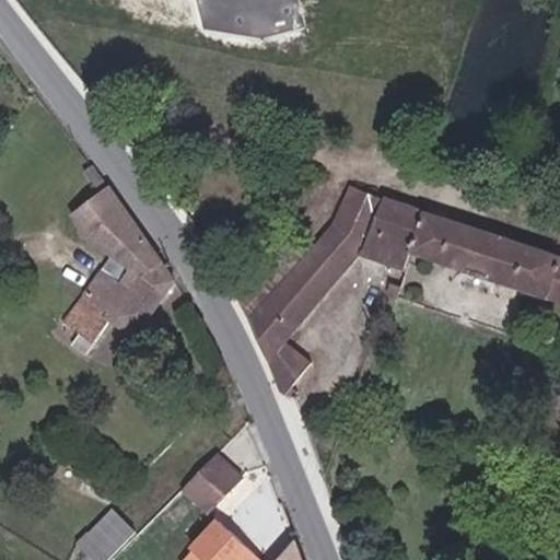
[(135,339),(175,281),(93,166),(84,173),(97,195),(71,214),(86,237),(113,257),(63,323),(79,335),(94,345),(108,322),(135,339)]
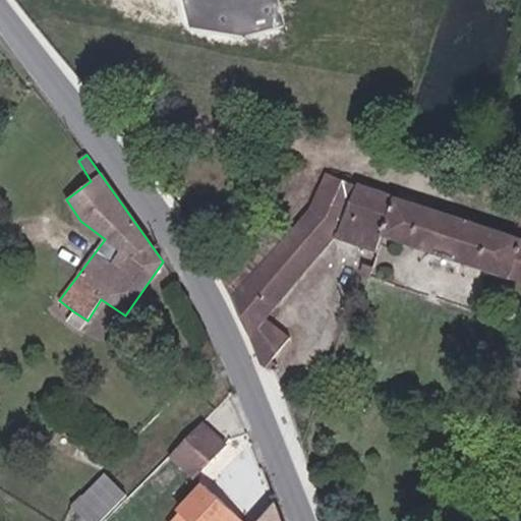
[(250,336),(266,317),(334,237),(377,252),(382,237),(520,282),(520,239),(324,176),(309,209),(300,199),(274,229),(283,237),(231,296),(250,336)]
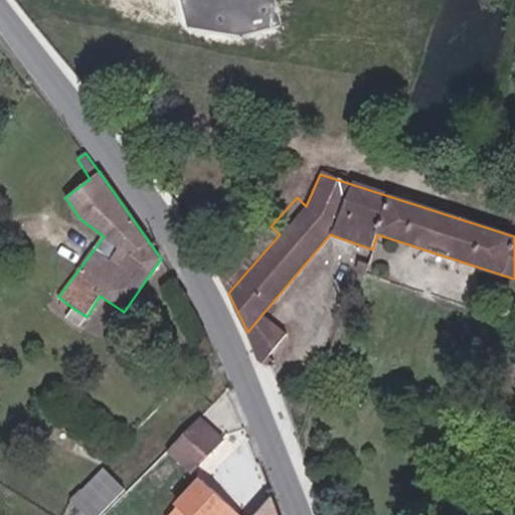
[(280,234),(271,226),(266,222),(220,275),(228,293),(280,234)]
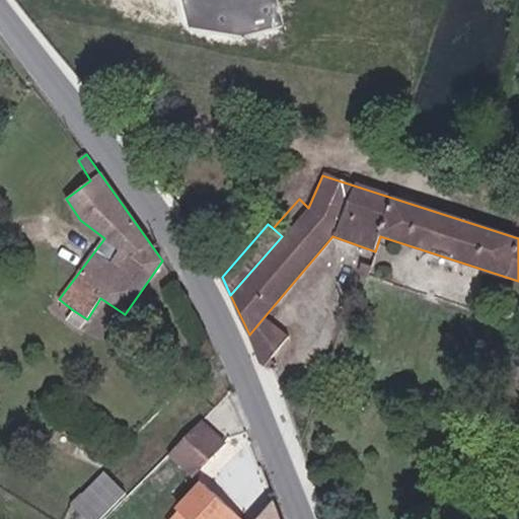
[(357,274),(368,278),(372,266),(361,263),(357,274)]
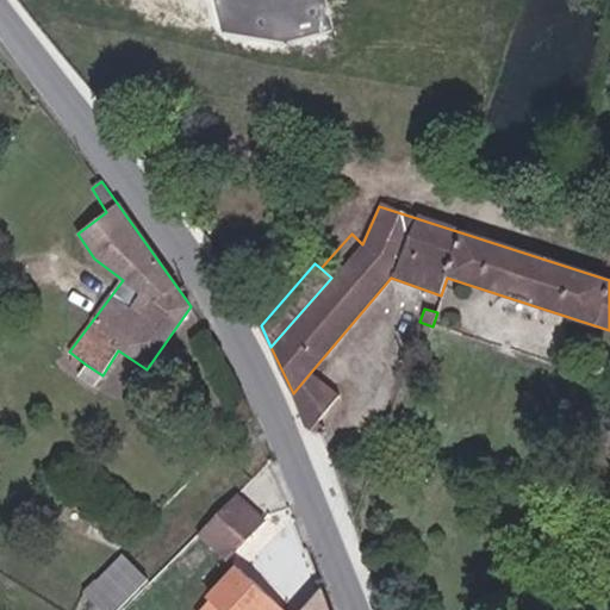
[(93,388),(103,375),(86,365),(78,377),(93,388)]
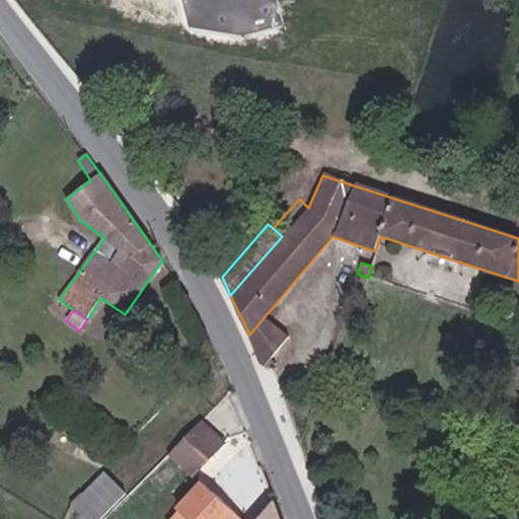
[(249,335),(263,366),(274,355),(289,336),(265,316),(249,335)]
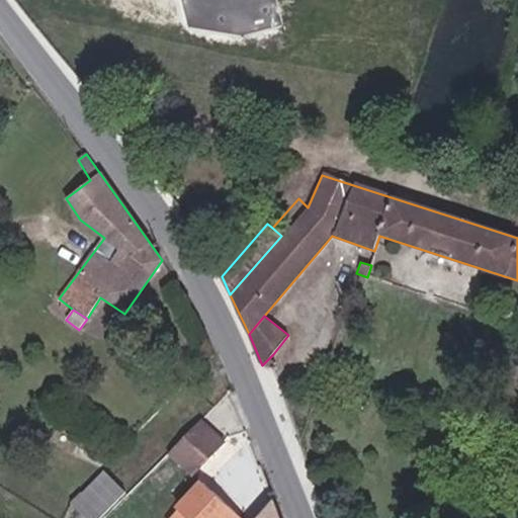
[(191,473),(224,440),(200,418),(168,450),(191,473)]
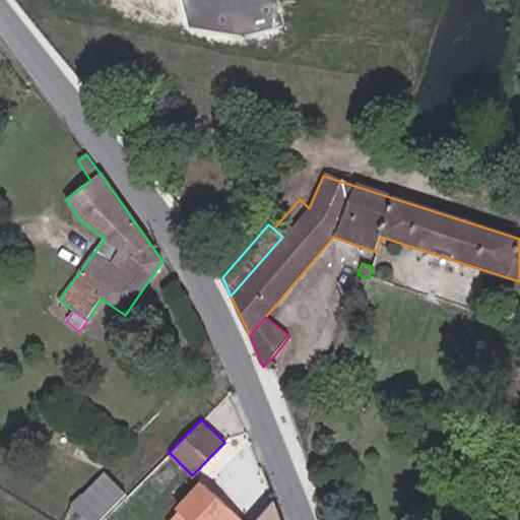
[(71,506),(85,519),(100,519),(126,494),(105,472),(71,506)]
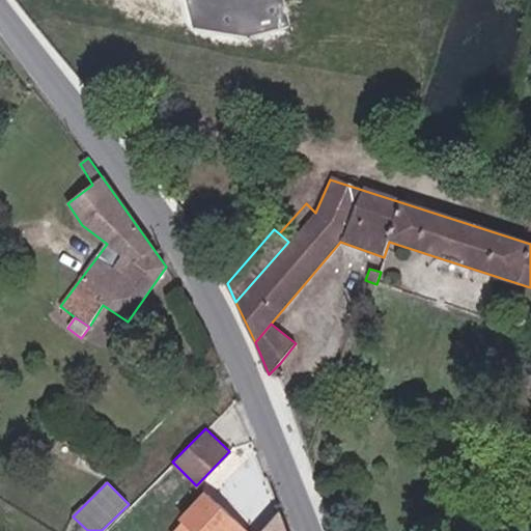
[(206,495),(201,500),(210,506),(214,502),(206,495)]
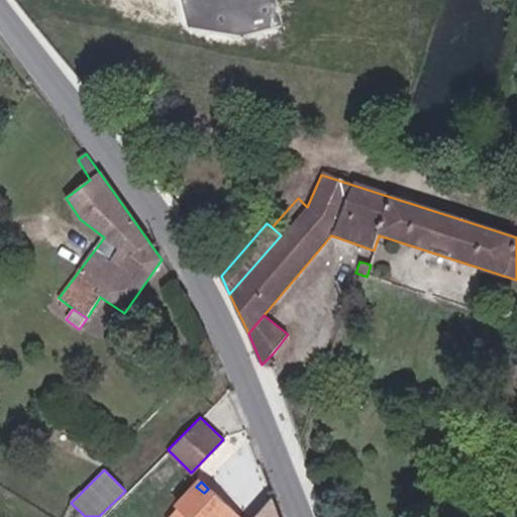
[(168,516),(239,516),(208,489),(204,493),(196,487),(168,516)]
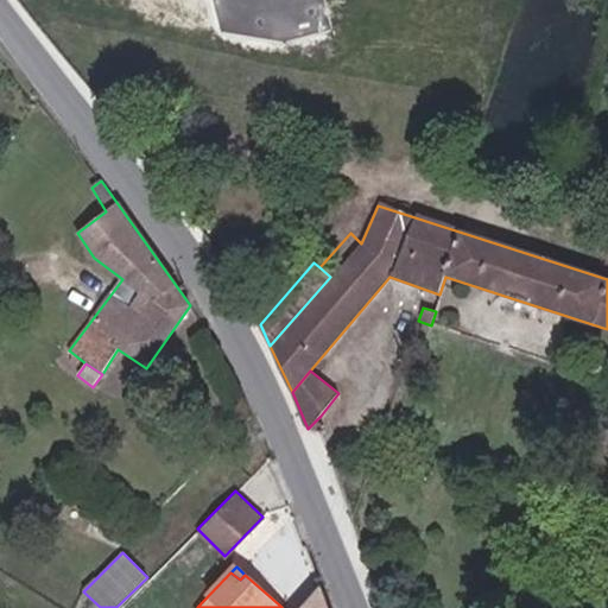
[(330,607),(323,588),(303,607),(330,607)]
